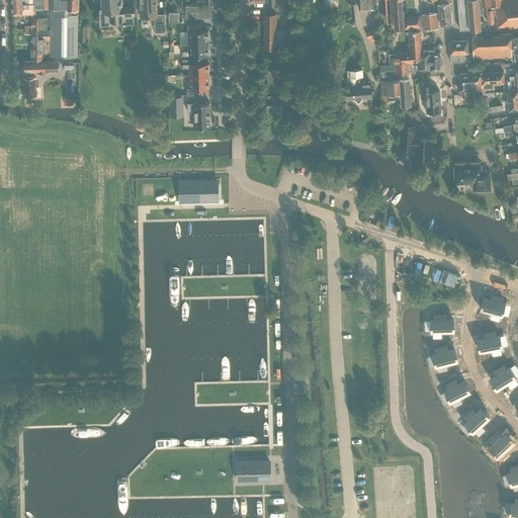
[(31,13),(50,13),(50,7),(49,7),(49,1),(48,1),(47,0),(11,0),(12,14),(13,14),(20,13),(24,13),(31,13)]
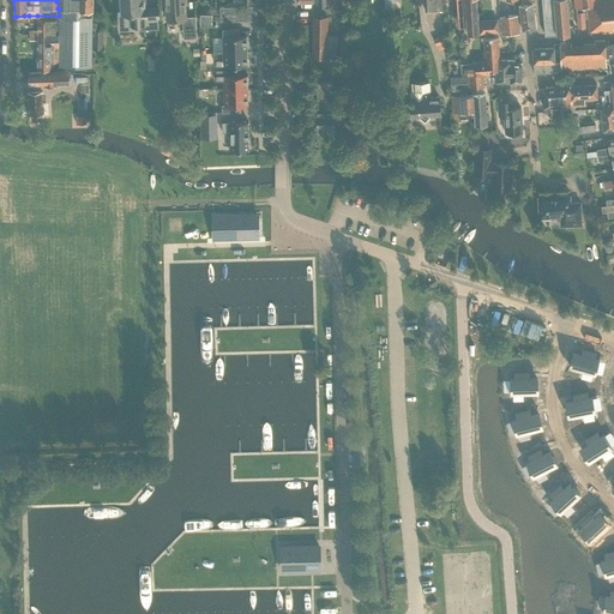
[(59,0),(59,8),(59,16),(59,34),(59,52),(59,61),(59,66),(91,66),(92,0),(59,0)]
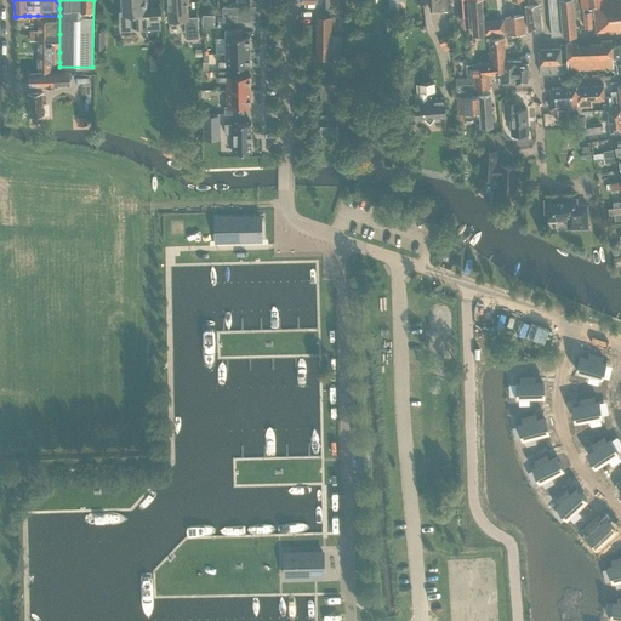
[(123,0),(124,12),(124,27),(151,26),(151,29),(154,29),(160,29),(159,27),(159,18),(160,18),(160,13),(160,11),(160,9),(159,9),(147,9),(147,7),(146,0),(123,0)]
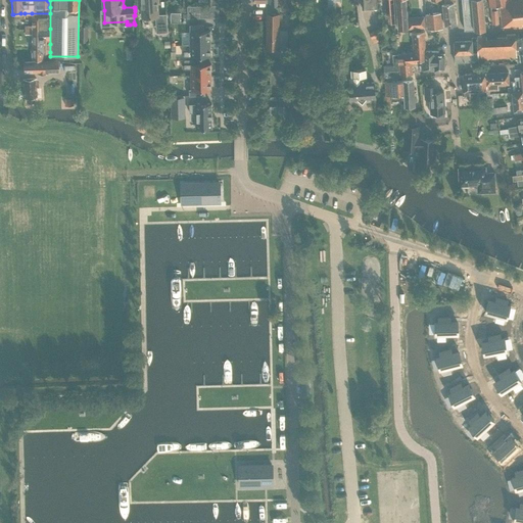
[(155,16),(156,33),(167,32),(165,14),(158,14),(156,0),(140,0),(142,17),(155,16)]
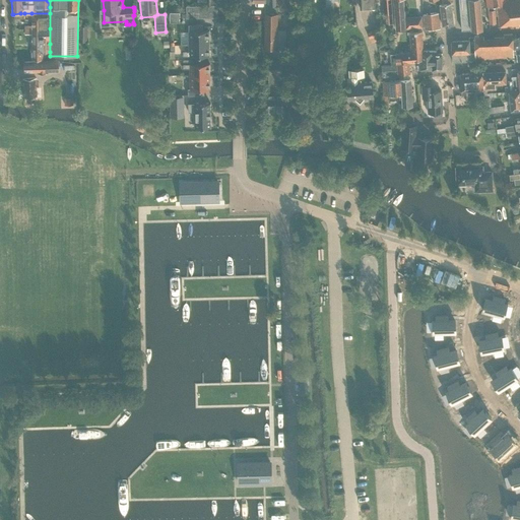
[(334,1),(338,1),(338,0),(325,0),(325,9),(334,9),(334,1)]
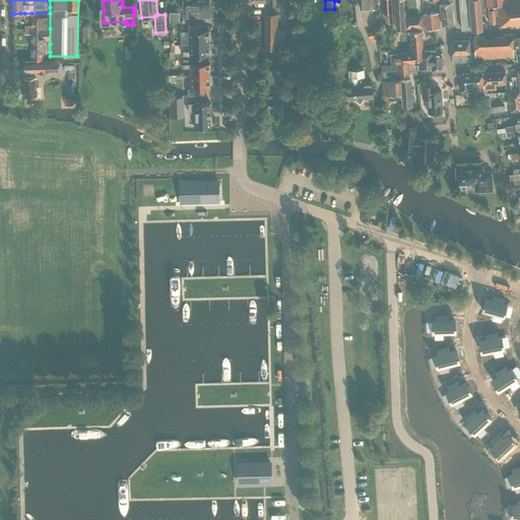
[(359,0),(360,9),(375,8),(374,0),(359,0)]
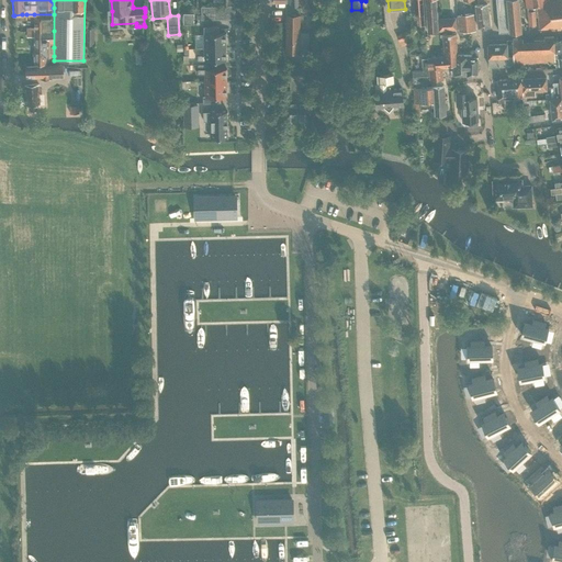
[(413,0),(415,15),(424,14),(422,0),(413,0)]
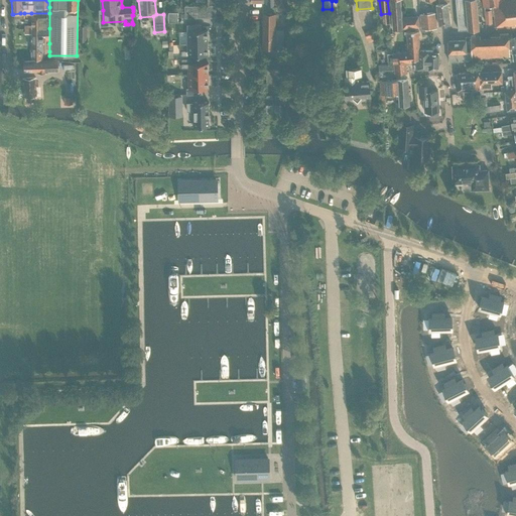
[(393,0),(390,0),(391,18),(402,17),(401,0),(393,0)]
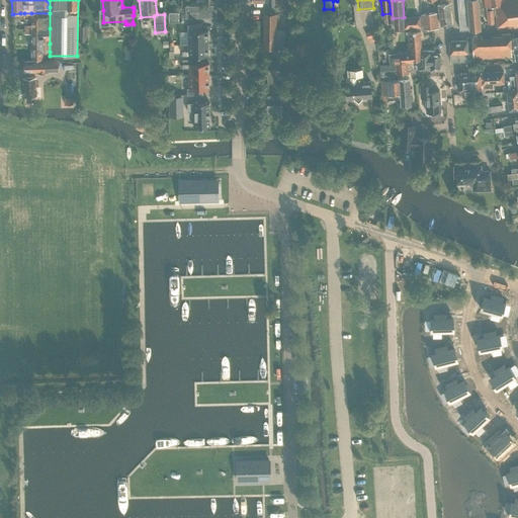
[(438,4),(440,25),(451,24),(449,2),(448,0),(440,0),(440,3),(438,4)]
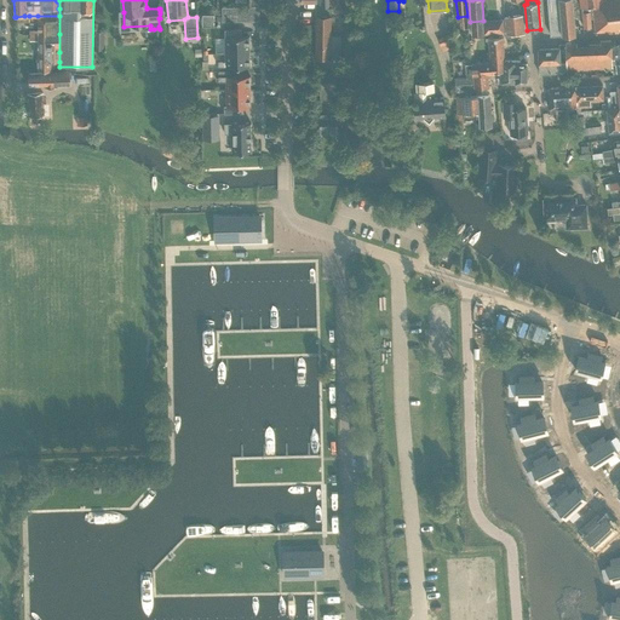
[(546,0),(550,36),(562,35),(560,0),(546,0)]
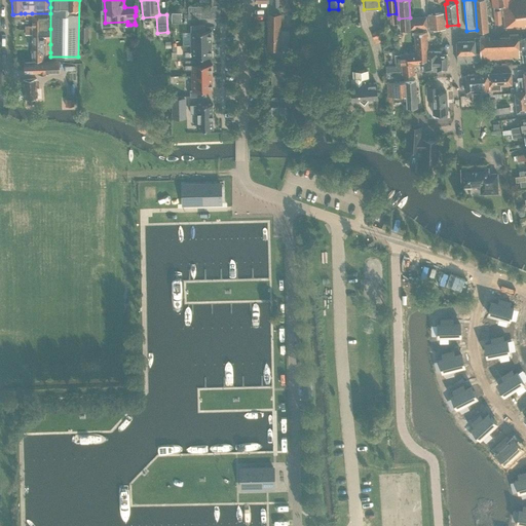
[(475,0),(477,30),(488,30),(485,4),(489,3),(489,0),(475,0)]
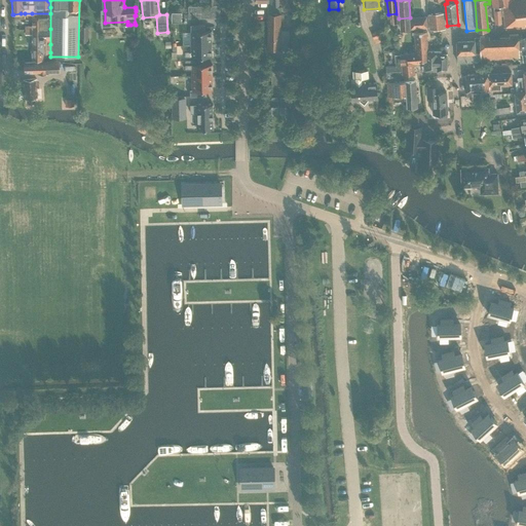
[(525,0),(491,0),(492,6),(496,6),(496,10),(502,9),(504,27),(522,26),(522,28),(525,27),(525,25),(525,0)]
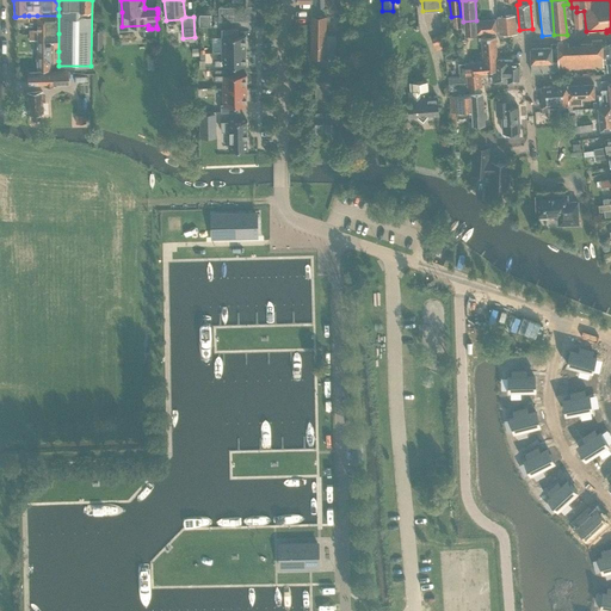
[(226,28),(226,22),(254,20),(254,7),(218,7),(220,28),(226,28)]
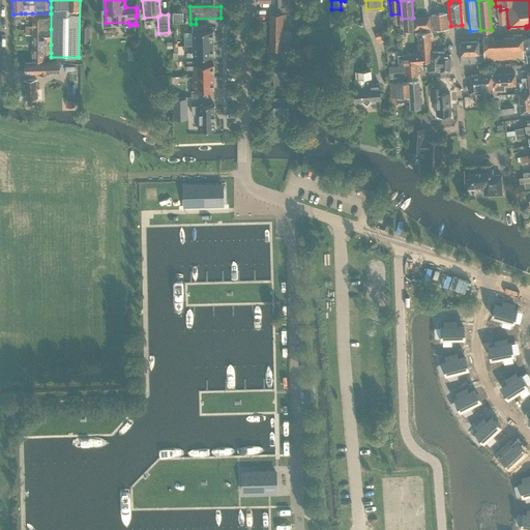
[(497,10),(498,24),(505,24),(504,10),(497,10)]
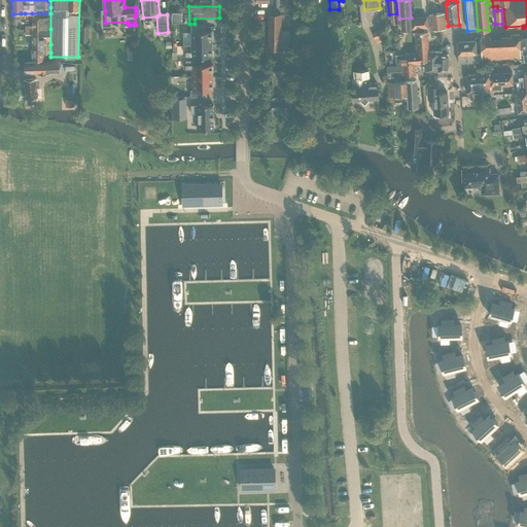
[(172,22),(181,22),(181,12),(172,12),(172,22)]
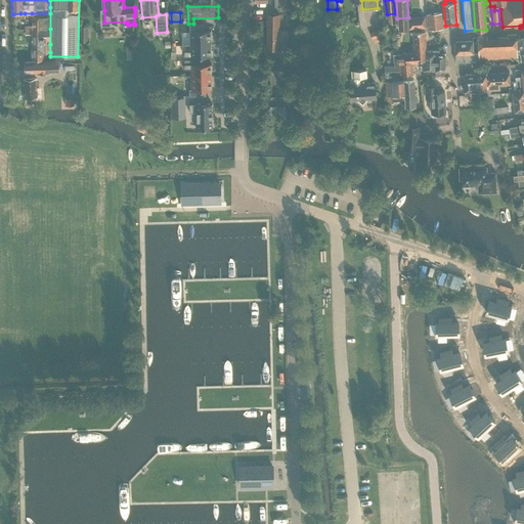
[(50,29),(50,13),(32,13),(32,26),(26,26),(26,29),(26,30),(32,30),(50,29)]
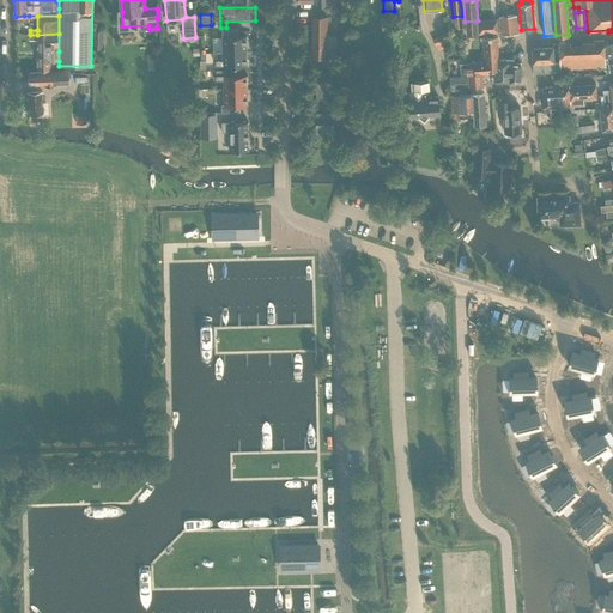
[(311,56),(326,58),(327,16),(313,16),(311,56)]
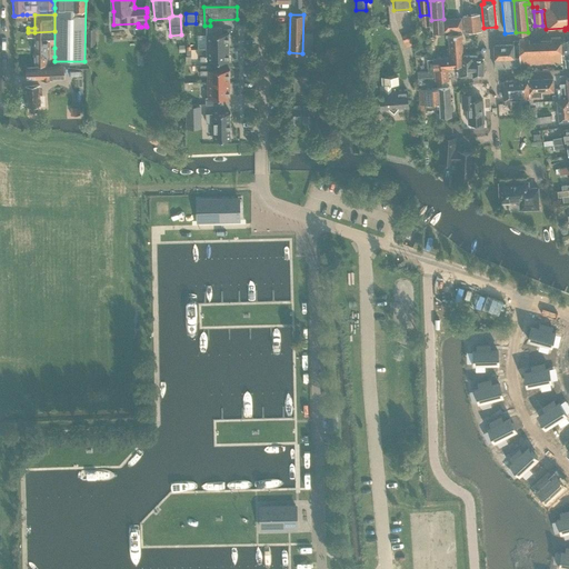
[(462,16),(465,32),(481,31),(479,15),(462,16)]
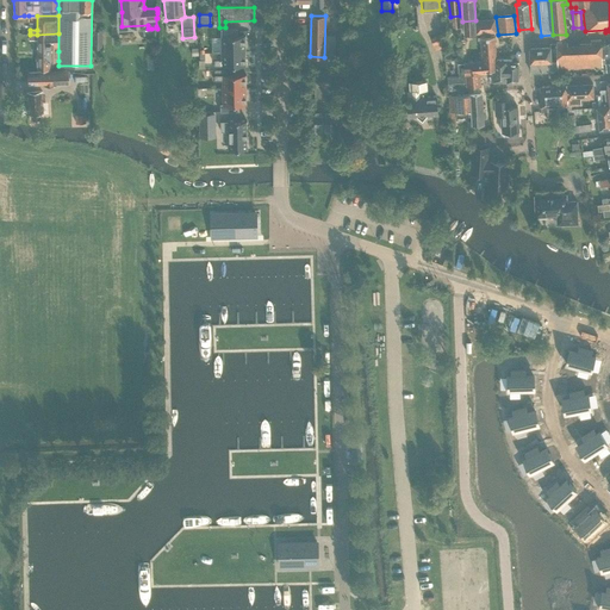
[(496,32),(496,19),(475,20),(475,22),(477,33),(493,32),(496,32)]
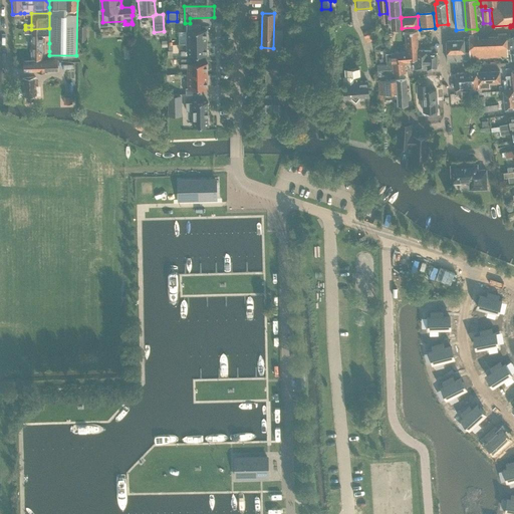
[(390,18),(391,29),(401,28),(402,28),(401,18),(401,17),(390,18)]
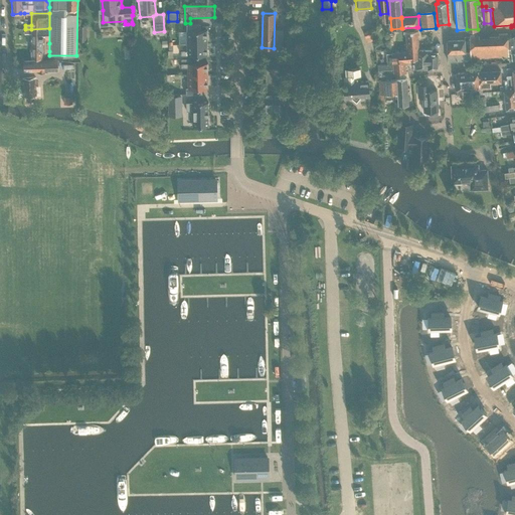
[(187,43),(207,42),(207,30),(200,30),(200,24),(186,24),(187,43)]
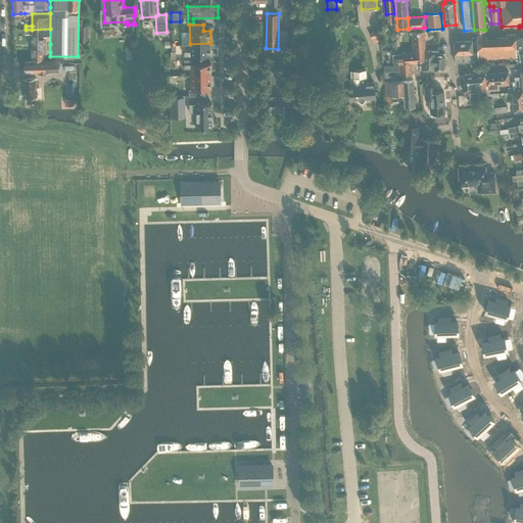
[(88,27),(80,27),(80,42),(88,42),(88,27)]
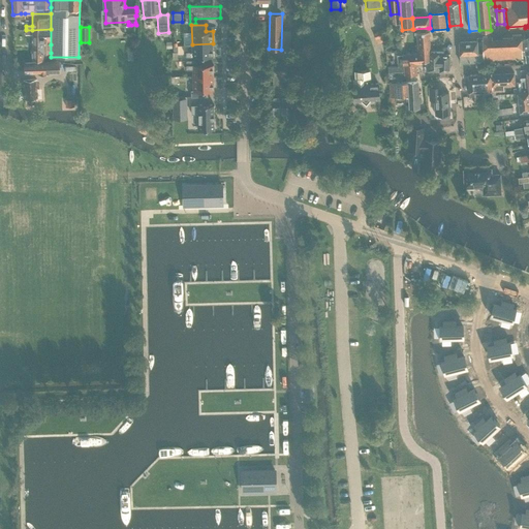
[(26,30),(26,34),(32,34),(32,45),(51,44),(51,29),(32,30),(26,30)]
